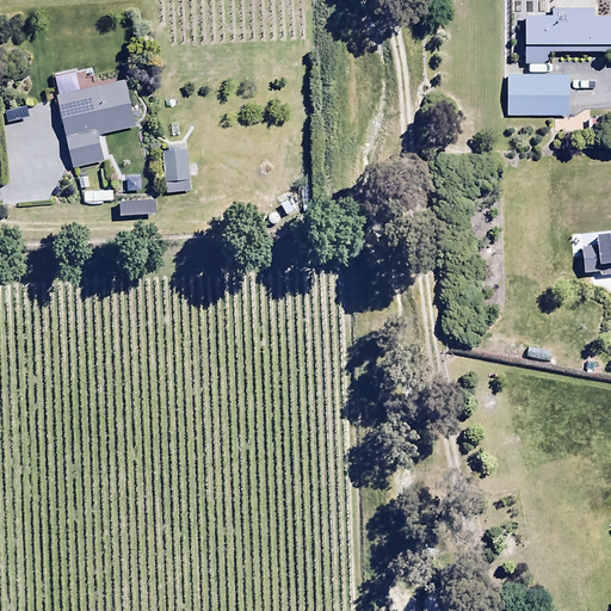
[(610,16),(591,17),(591,10),(549,10),(549,14),(524,14),(523,66),(547,66),(547,51),(610,50),(610,16)]
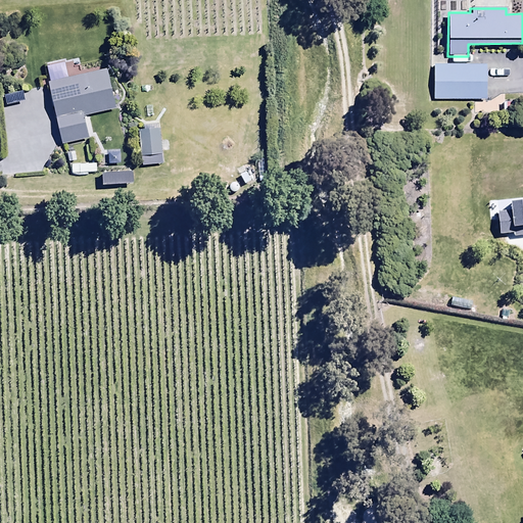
[(484,100),(484,63),(433,63),(433,100),(484,100)]
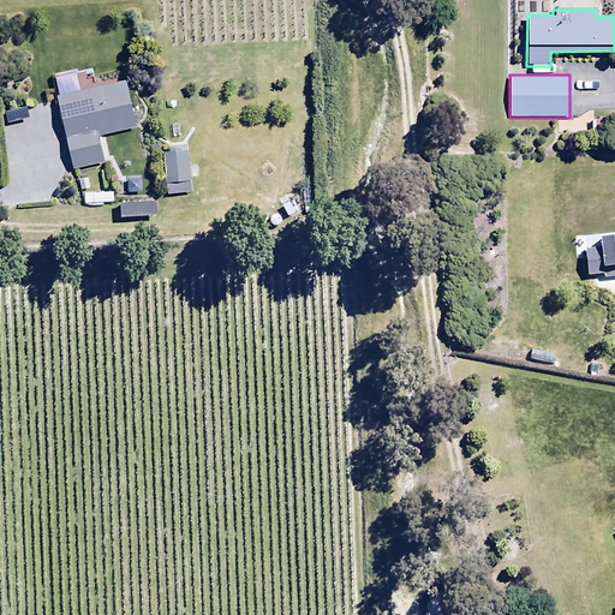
[(124,82),(57,95),(73,168),(106,162),(100,136),(133,130),(124,82)]
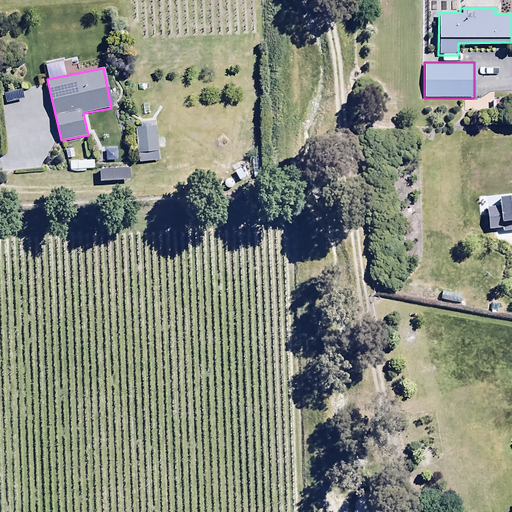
[(136,124),(137,161),(159,161),(158,124),(136,124)]
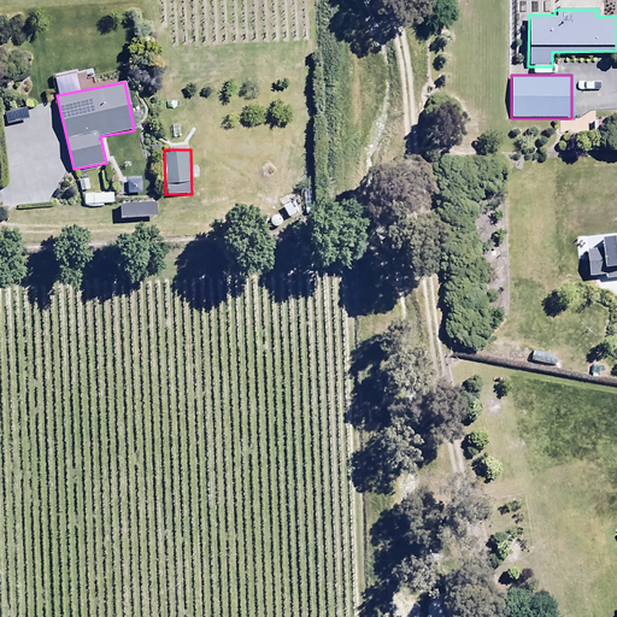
[(616,235),(600,236),(600,251),(586,251),(587,275),(603,275),(604,280),(616,278),(616,235)]
